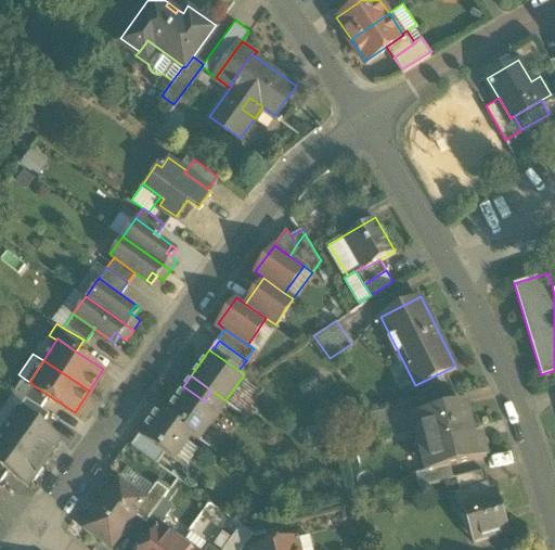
[(14,389),(26,397),(40,406),(48,395),(29,382),(23,378),(14,389)]
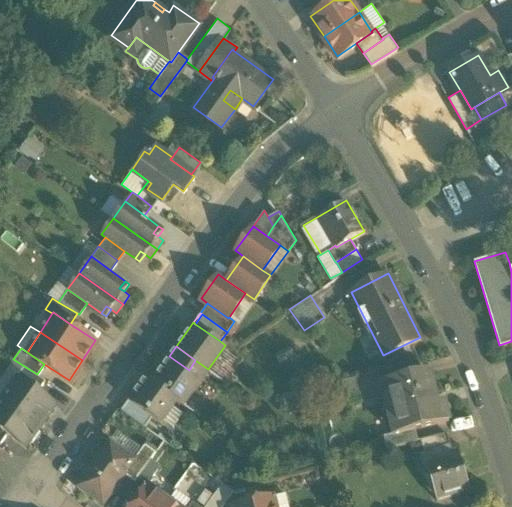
[(169,356),(152,380),(178,399),(180,400),(189,388),(193,391),(208,369),(195,360),(189,370),(169,356)]
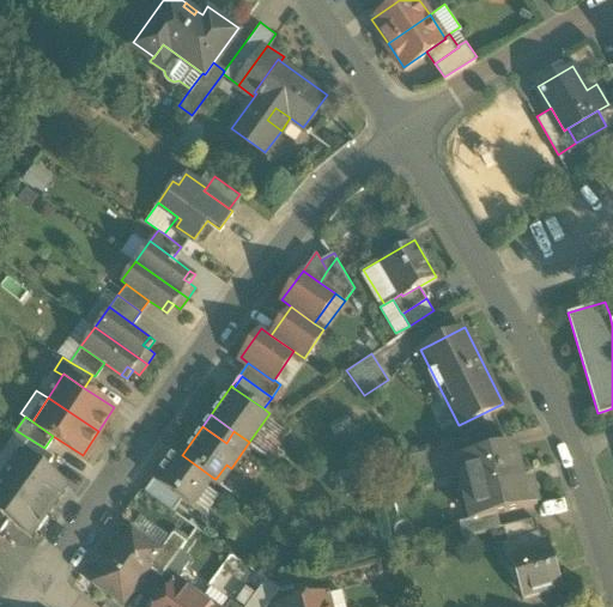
[(54,454),(44,448),(29,438),(20,449),(46,467),(54,454)]
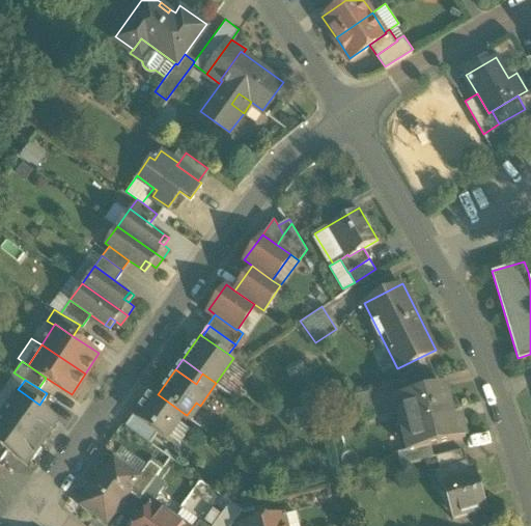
[(408,447),(408,449),(430,443),(465,435),(460,416),(453,418),(446,386),(401,396),(410,428),(403,431),(408,447)]
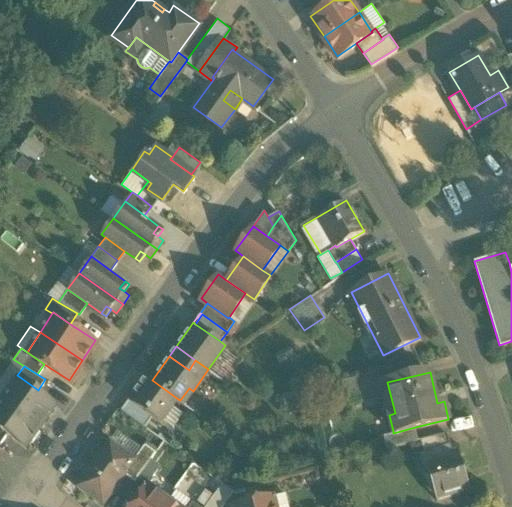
[(17,375),(2,397),(41,425),(56,403),(38,390),(17,375)]
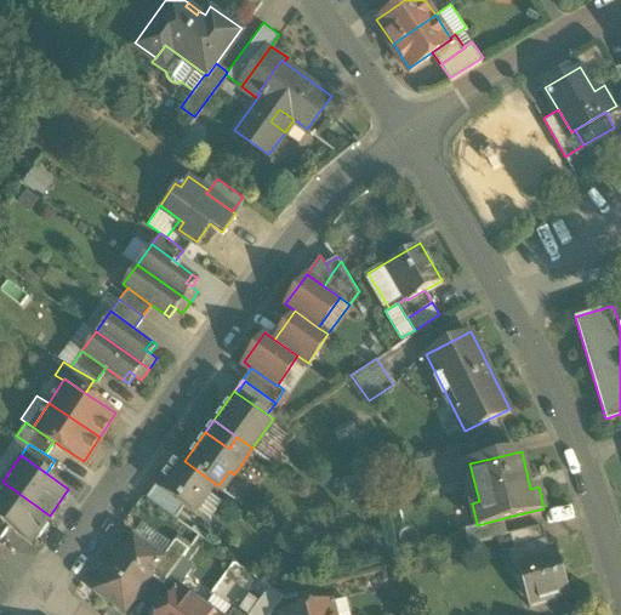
[(195,512),(216,484),(184,461),(176,455),(155,483),(158,485),(183,504),(195,512)]
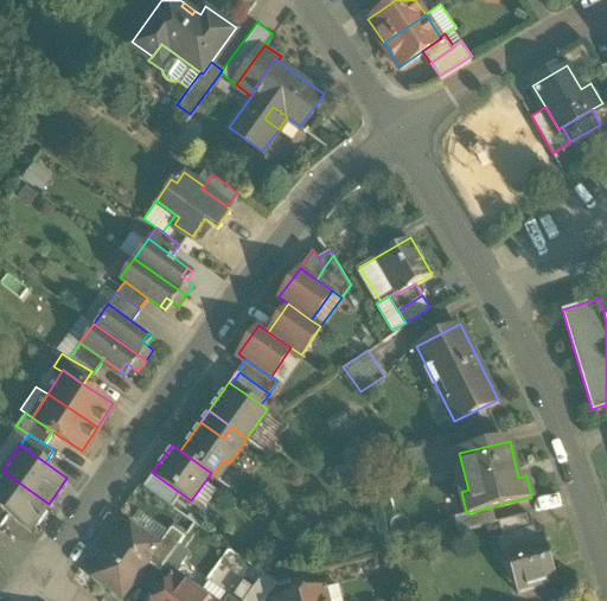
[(394,453),(401,481),(427,474),(420,447),(394,453)]
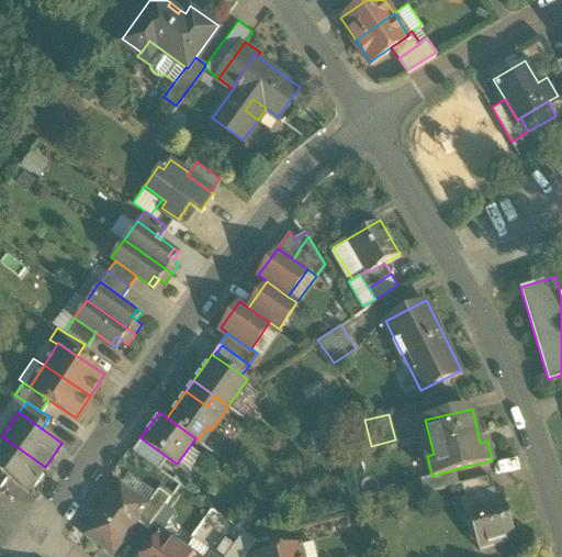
[(434,454),(425,420),(419,422),(427,456),(434,454)]
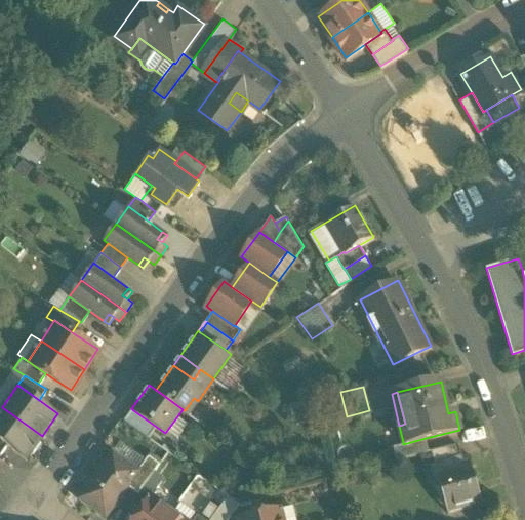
[(194,398),(185,410),(189,413),(198,401),(194,398)]
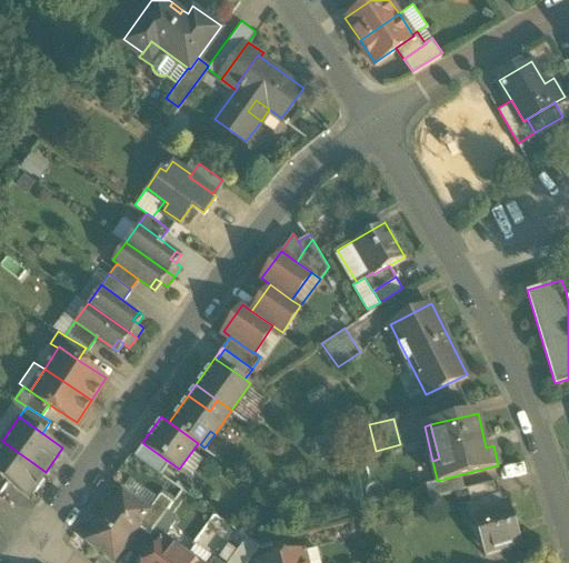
[(315,439),(319,453),(343,445),(340,431),(315,439)]
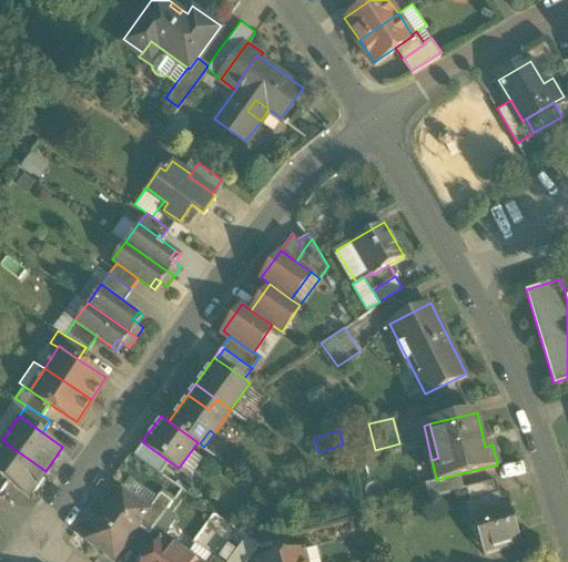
[(28,494),(46,471),(2,440),(0,442),(0,473),(8,480),(28,494)]
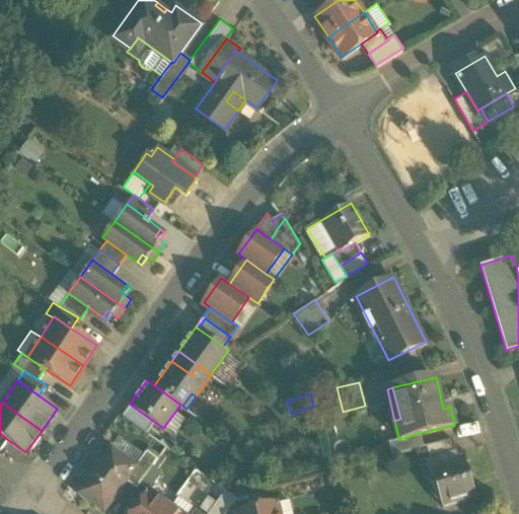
[(122,414),(125,416),(132,406),(130,404),(122,414)]
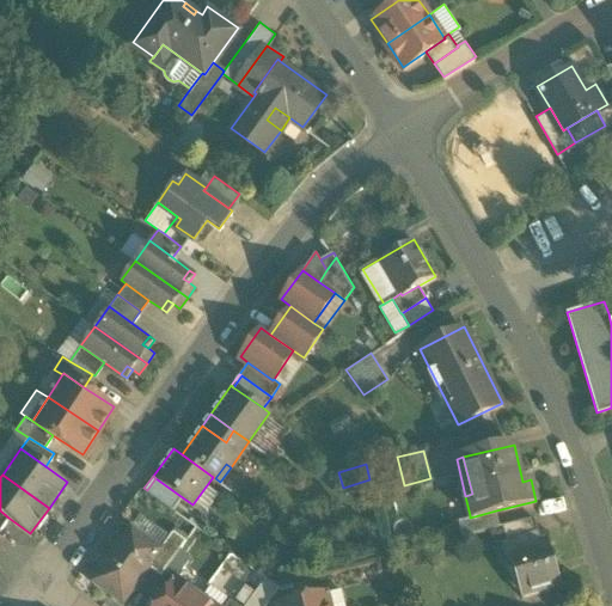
[(147,490),(172,508),(181,496),(155,478),(147,490)]
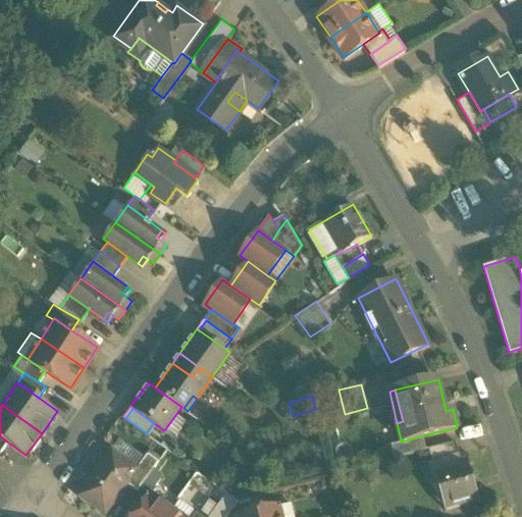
[(390,443),(394,456),(426,448),(423,435),(401,442),(401,440),(390,443)]
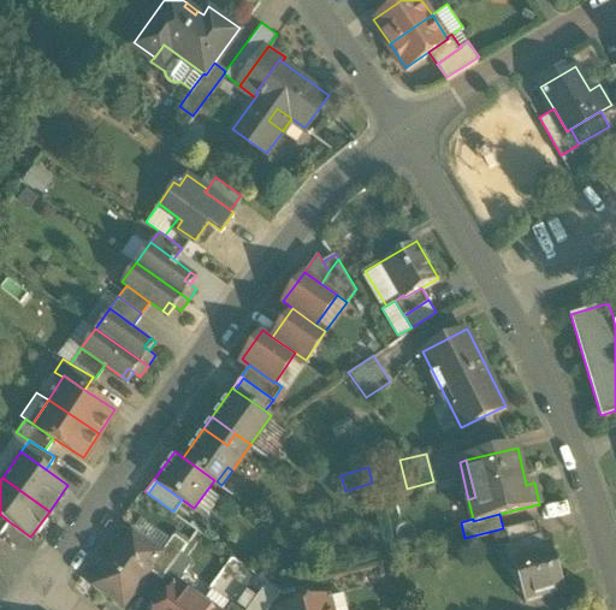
[(163,550),(171,538),(141,516),(131,528),(163,550)]
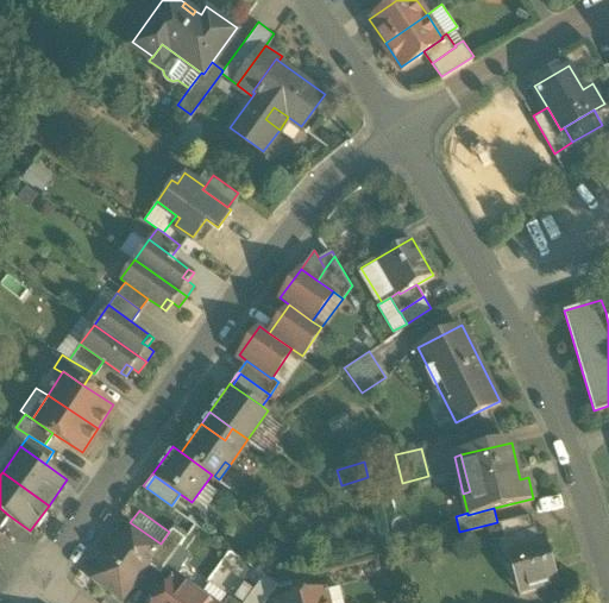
[(498,520),(503,536),(535,527),(532,513),(498,520)]
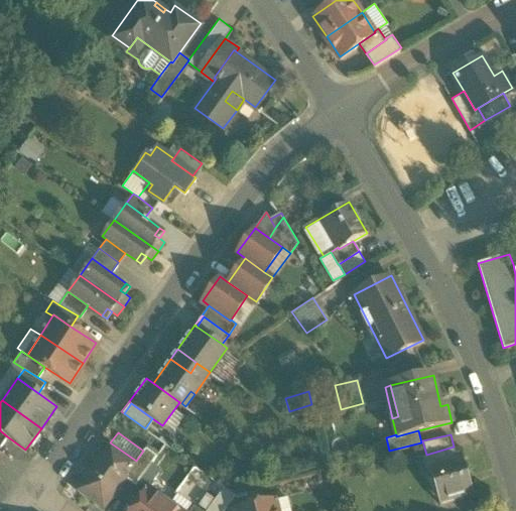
[(78,489),(104,507),(126,477),(137,462),(136,461),(110,442),(99,459),(95,459),(93,463),(94,466),(78,489)]
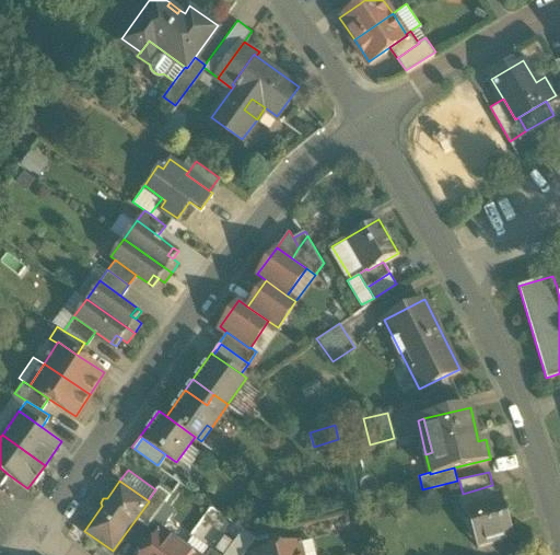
[(137,518),(148,525),(155,513),(171,494),(159,485),(155,489),(148,500),(149,501),(137,518)]
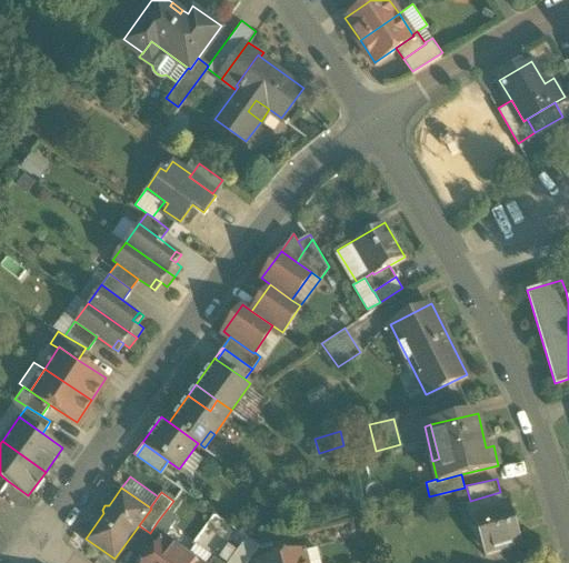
[(470,501),(475,513),(505,504),(500,492),(470,501)]
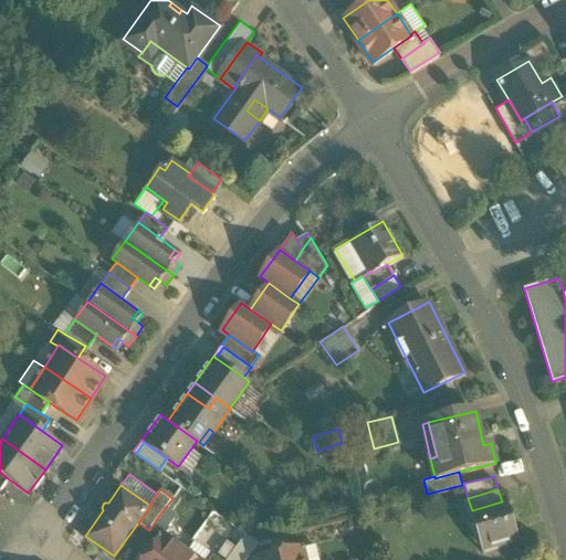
[(507,500),(502,502),(472,510),(470,511),(479,540),(495,535),(498,543),(519,537),(507,500)]
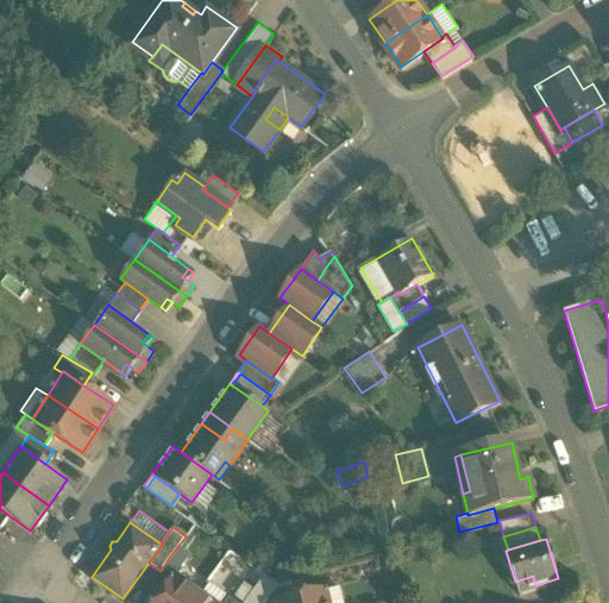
[(182,567),(169,558),(161,571),(152,582),(164,589),(176,573),(177,575),(182,567)]
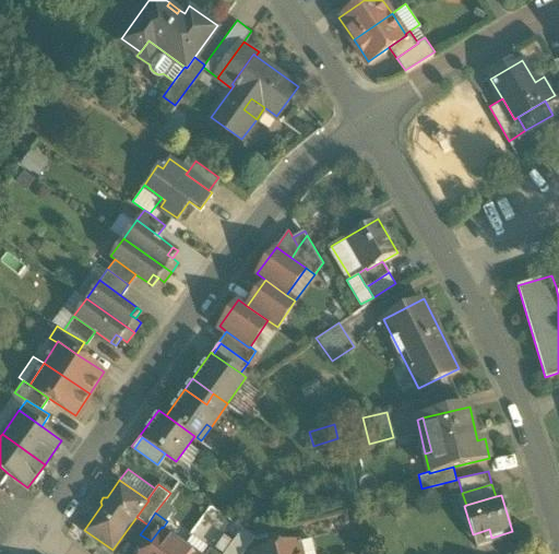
[(141,553),(174,553),(182,542),(163,528),(162,527),(151,541),(141,553)]
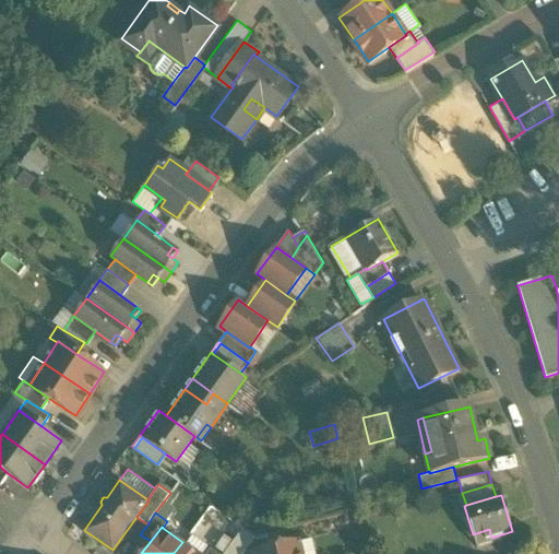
[(223,553),(240,553),(254,535),(242,527),(223,553)]
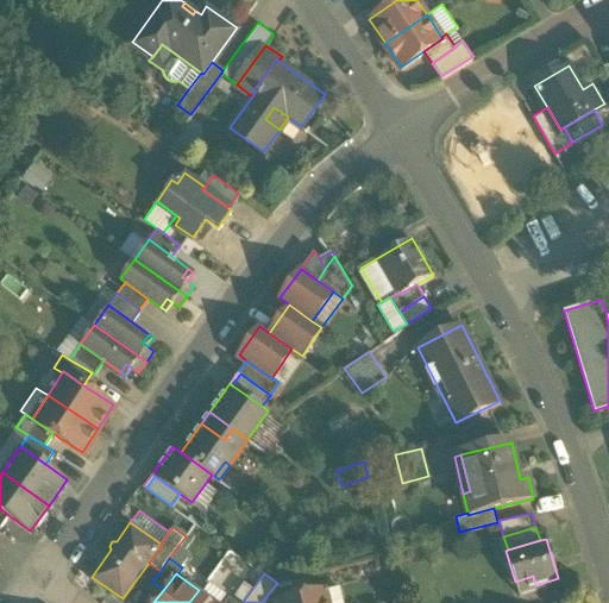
[(533,576),(515,582),(519,590),(535,585),(533,576)]
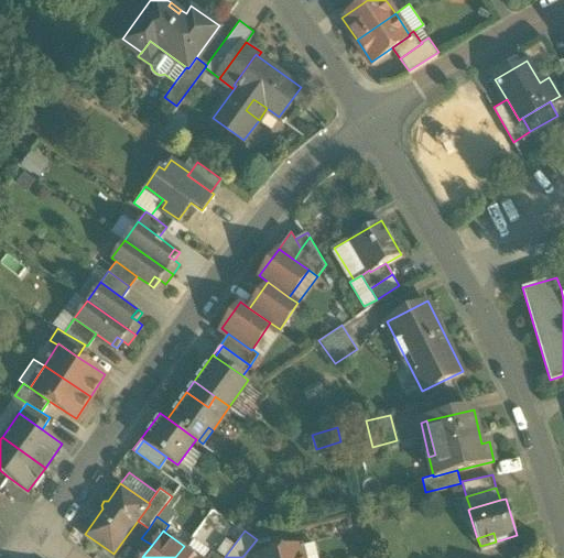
[(253,557),(303,557),(301,545),(253,557)]
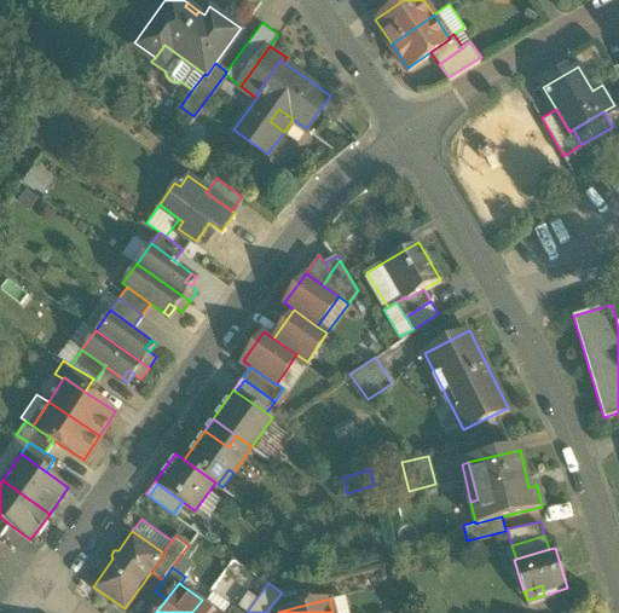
[(219,612),(202,600),(192,612),(219,612)]
